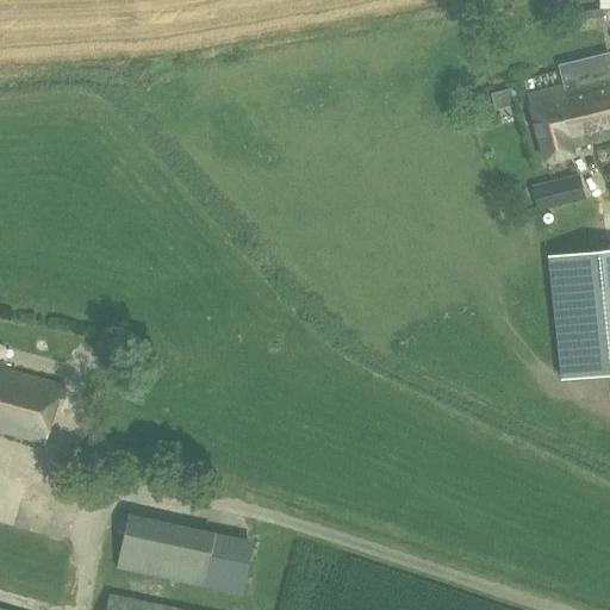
[(572,13),(573,27),(603,26),(602,11),(572,13)]
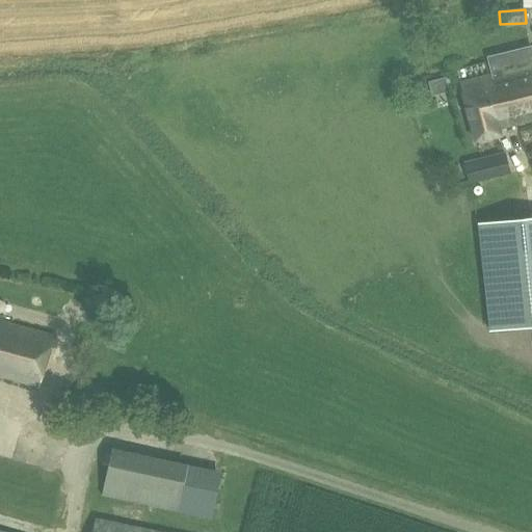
[(475,140),(500,134),(499,129),(531,121),(531,47),(531,46),(487,57),(491,75),(487,76),(486,76),(460,82),(475,140)]
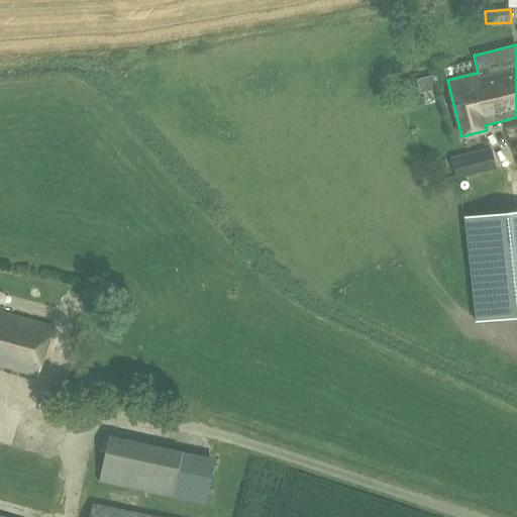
[(436,89),(432,76),(417,80),(420,93),(436,89)]
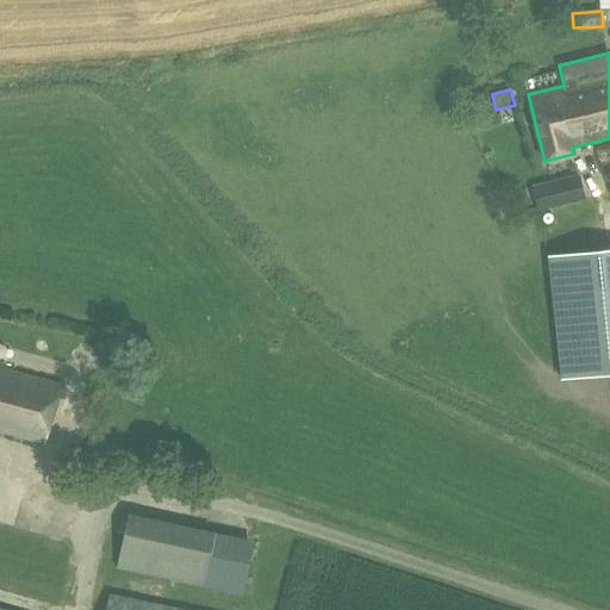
[(539,209),(584,197),(578,174),(533,185),(539,209)]
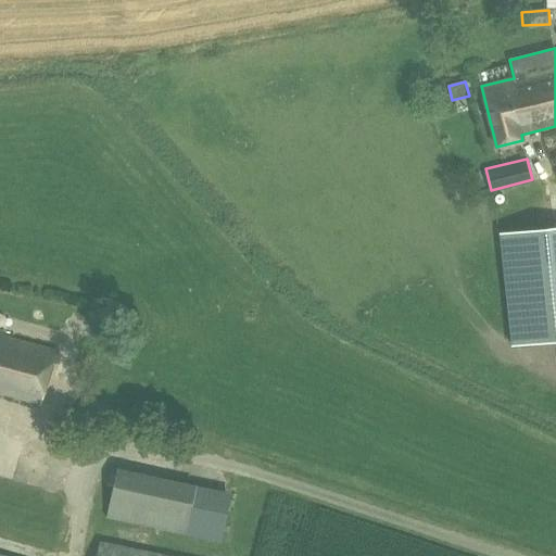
[(555,226),(500,232),(512,345),(555,340),(555,226)]
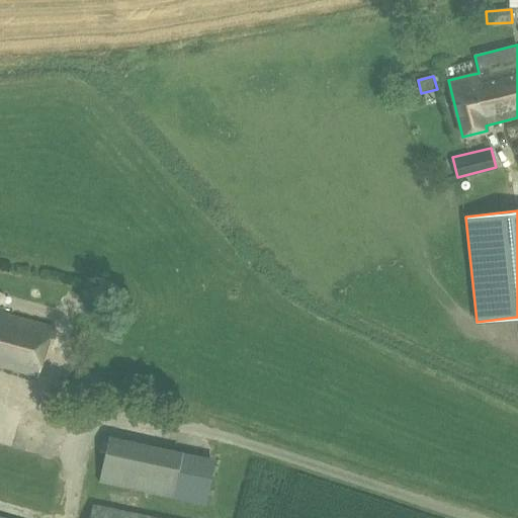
[(82,290),(88,312),(113,305),(107,283),(82,290)]
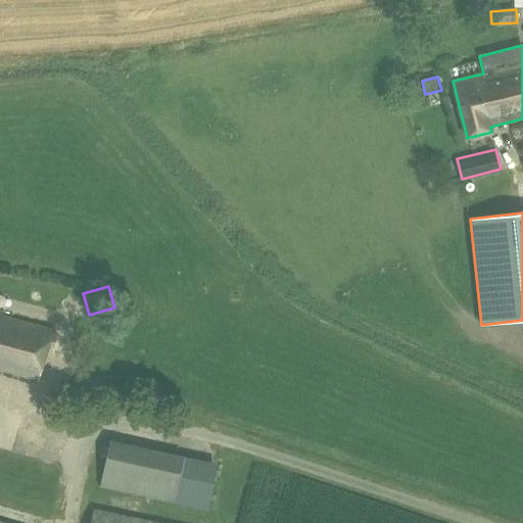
[(0,369),(38,381),(52,330),(4,317),(4,314),(0,312),(0,369)]
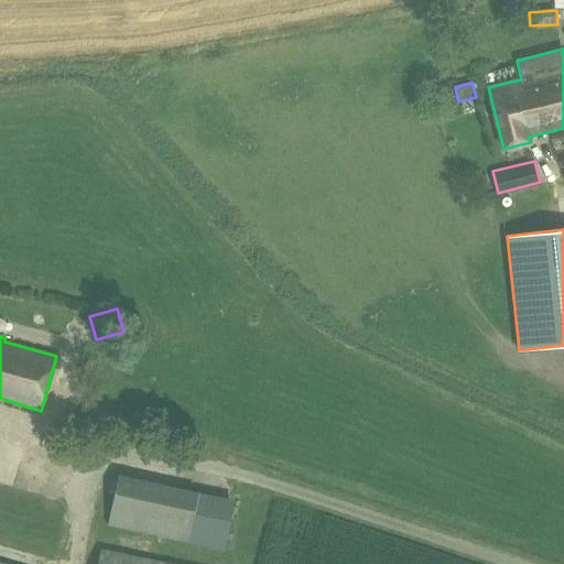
[(107,525),(223,550),(234,500),(198,492),(198,490),(117,472),(107,525)]
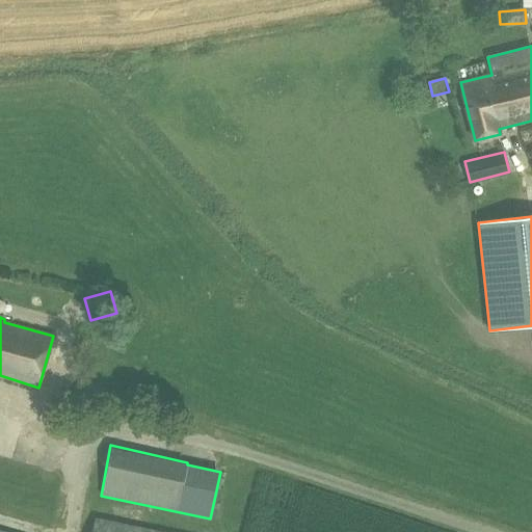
[(0,459),(0,505),(49,517),(60,474),(0,459)]
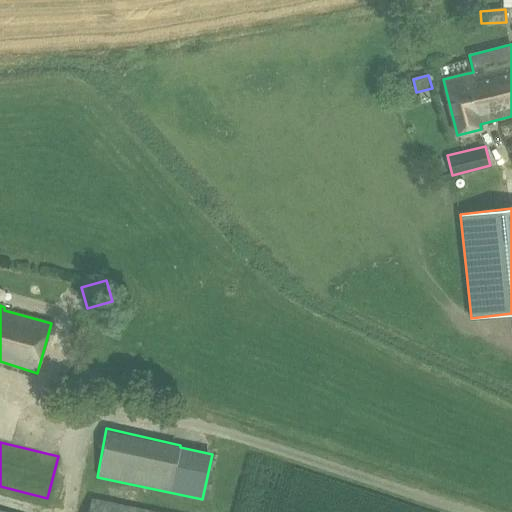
[(90,511),(148,511),(93,500),(90,511)]
